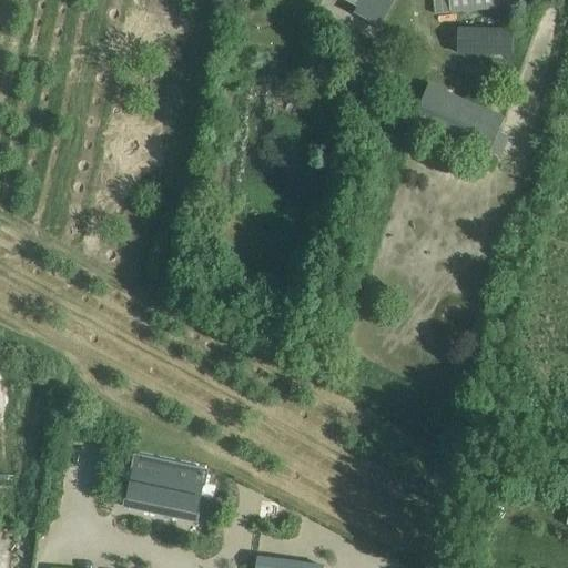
[(340,0),(356,8),(353,14),(378,29),(393,0),(340,0)]
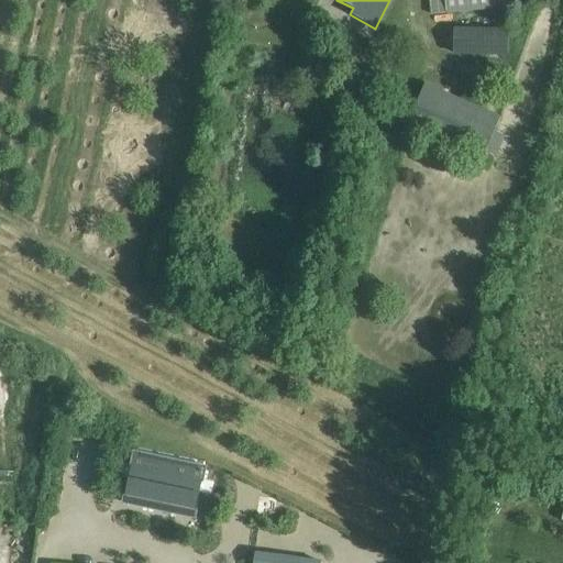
[(430,0),(432,15),(512,9),(511,0),(430,0)]
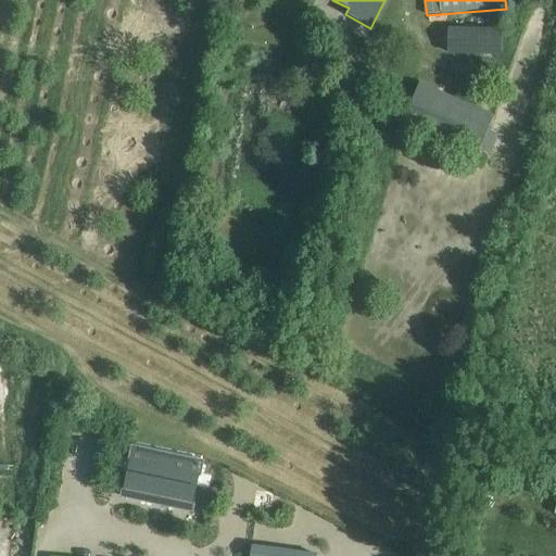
[(450,26),(450,51),(502,52),(502,27),(450,26)]
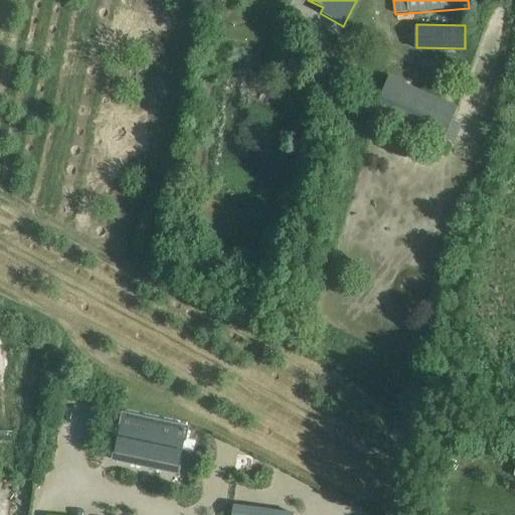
[(457,141),(463,123),(456,121),(462,103),(388,78),(376,114),(457,141)]
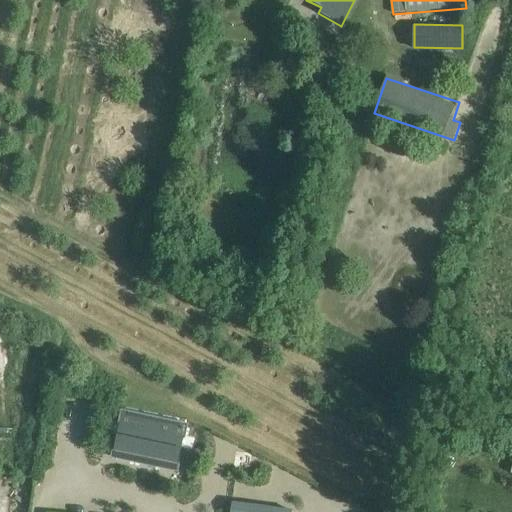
[(121,417),(113,456),(116,456),(177,469),(185,431),(121,417)]
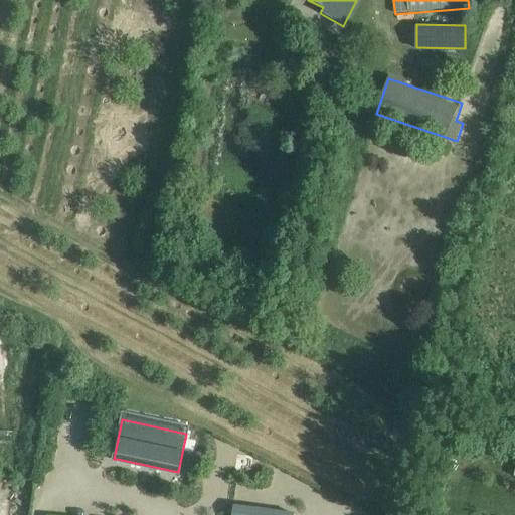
[(234,505),(232,514),(294,514),(295,513),(234,505)]
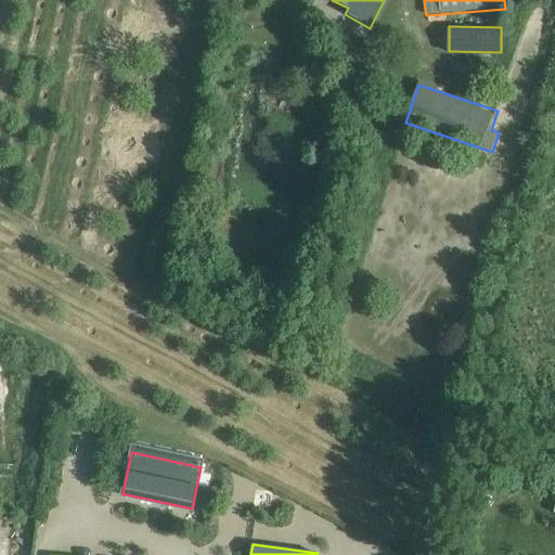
All buildings are outlined.
